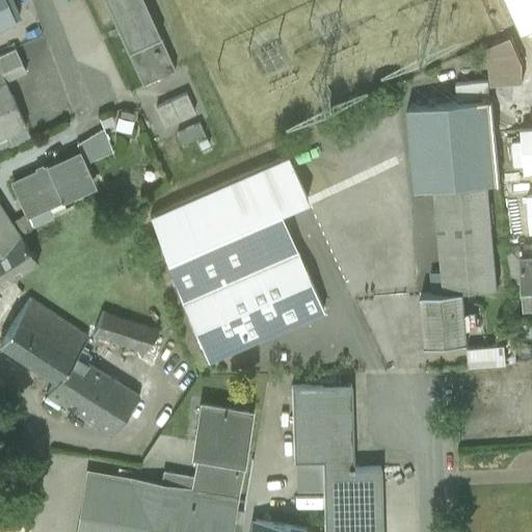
[(0,0),(0,28),(16,21),(15,19),(5,0),(0,0)]
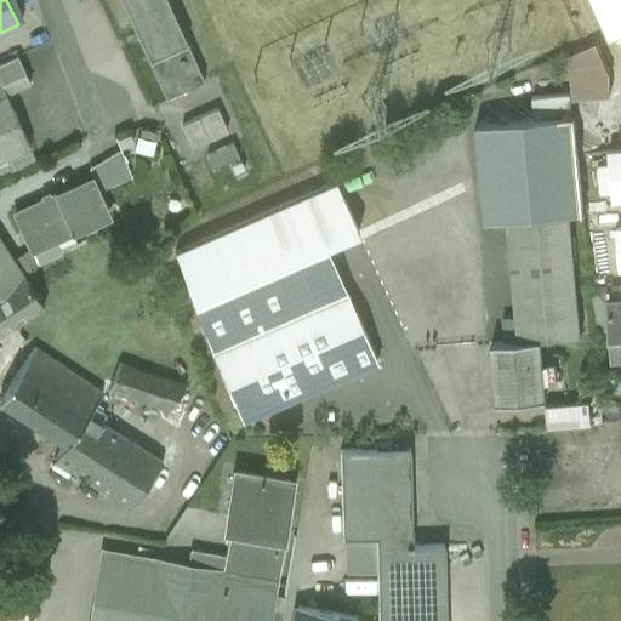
[(23,18),(15,0),(6,0),(17,22),(23,18)]
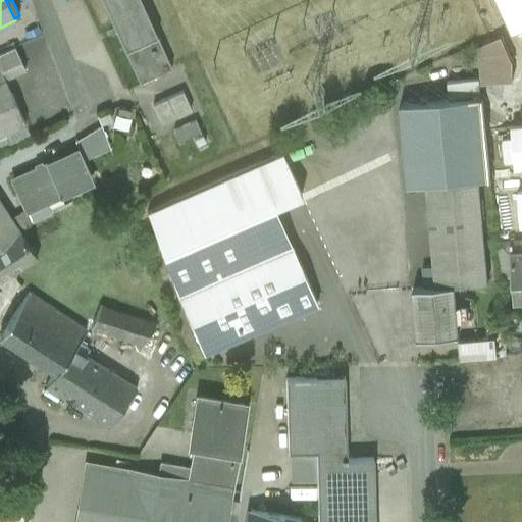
[(140,0),(101,0),(140,83),(171,67),(140,0)]
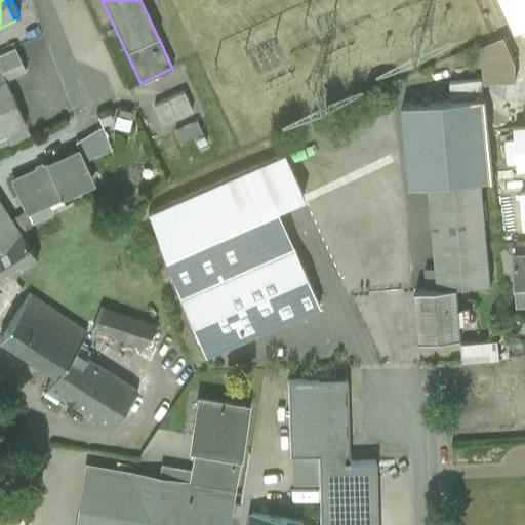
[(524,27),(524,0),(500,0),(516,32),(524,27)]
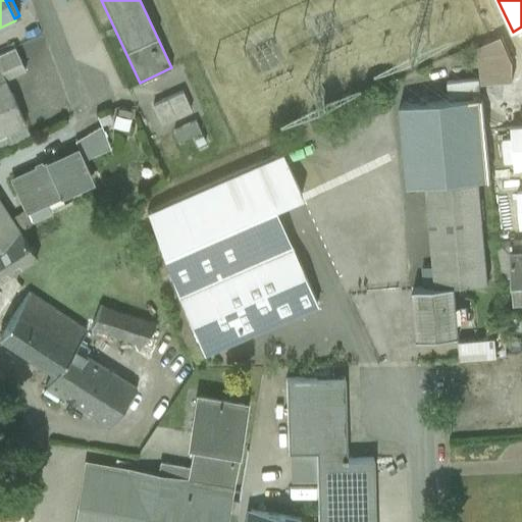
[(501,36),(478,46),(481,83),(513,80),(512,61),(501,36)]
